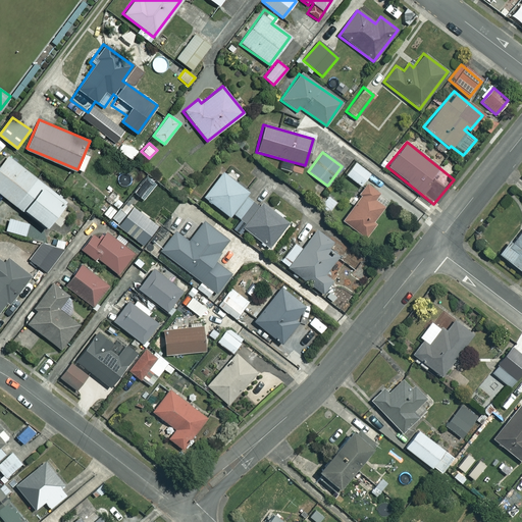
[(65,199),(8,154),(0,164),(0,191),(22,209),(24,206),(47,223),(65,199)]
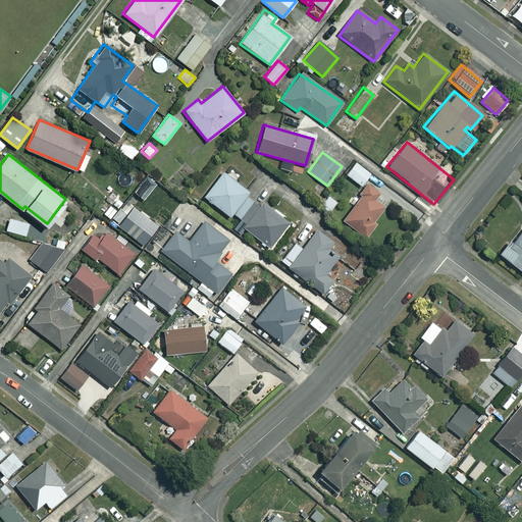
[(369,173),(354,162),(345,174),(359,186),(369,173)]
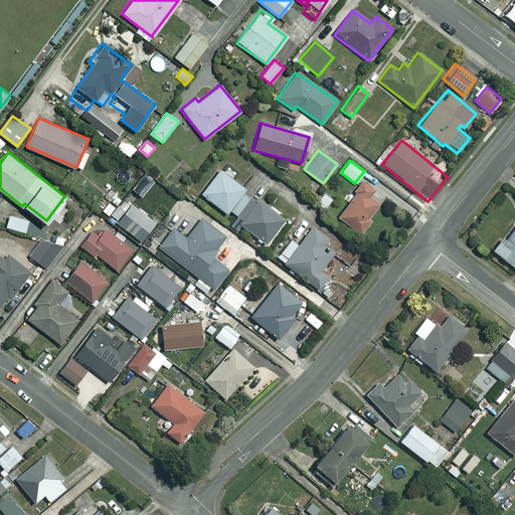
[(201,193),(224,213),(228,207),(235,212),(249,195),(220,170),(201,193)]
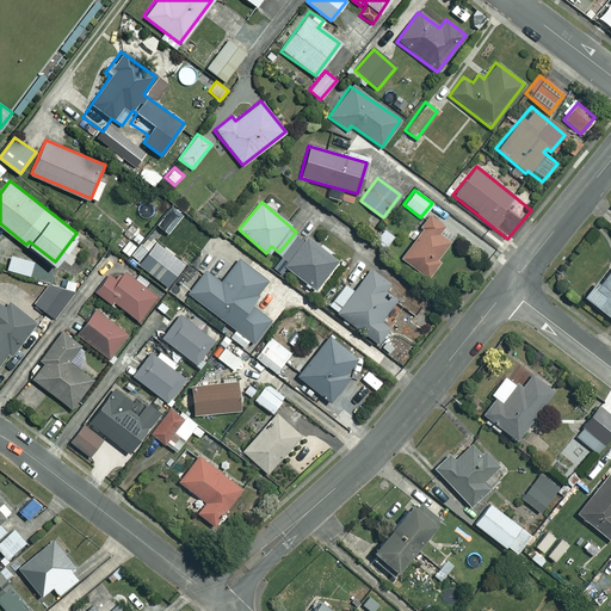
[(443,227),(430,217),(399,258),(424,277),(450,244),(438,234),(443,227)]
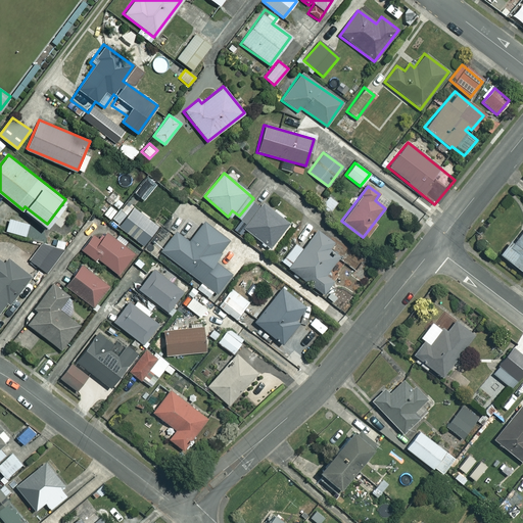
[(103,204),(89,194),(83,202),(96,212),(103,204)]
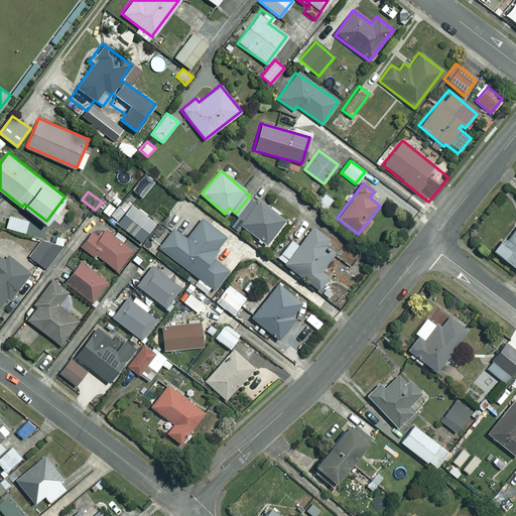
[(333,199),(325,192),(315,203),(324,210),(333,199)]
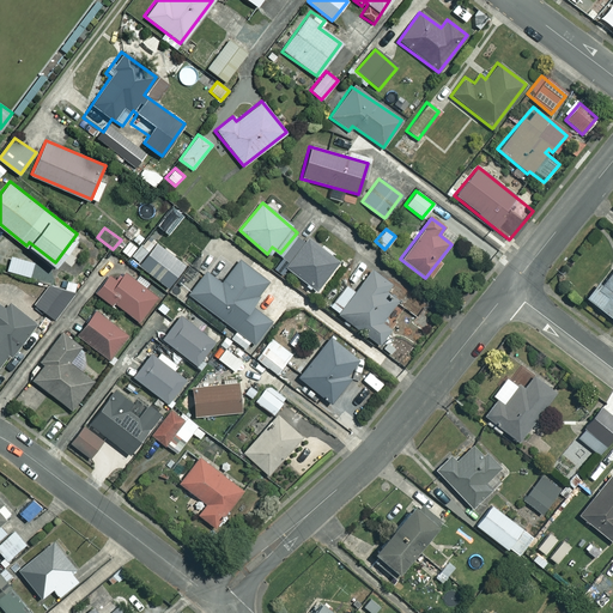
[(307,236),(302,242),(296,237),(280,256),(286,261),(283,266),(315,291),(338,262),(307,236)]
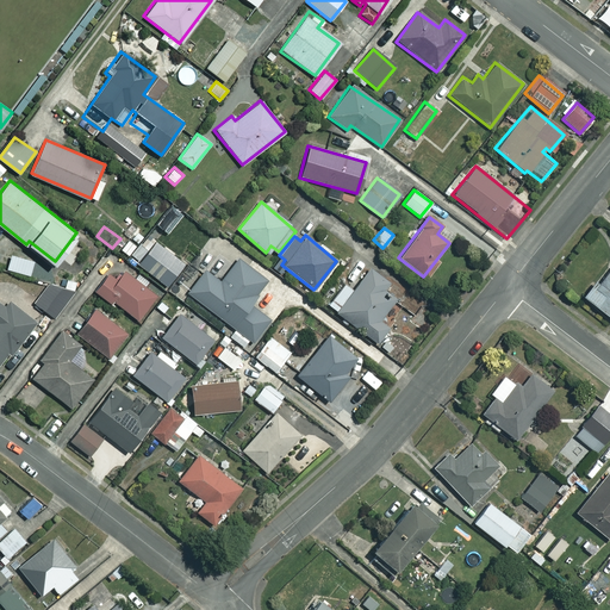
[(186,265),(155,241),(150,247),(143,242),(131,256),(169,286),(186,265)]
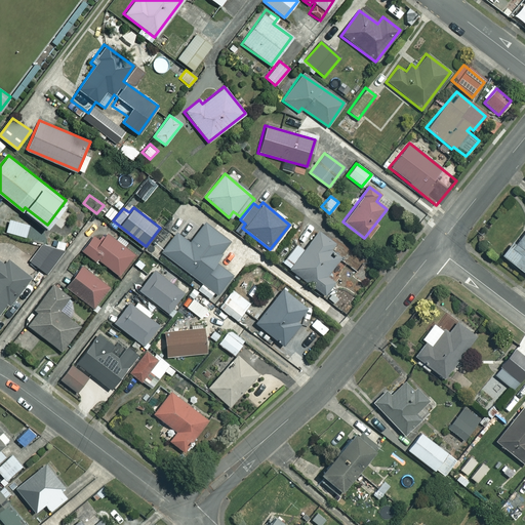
[(29,224),(9,218),(6,230),(26,236),(29,224)]
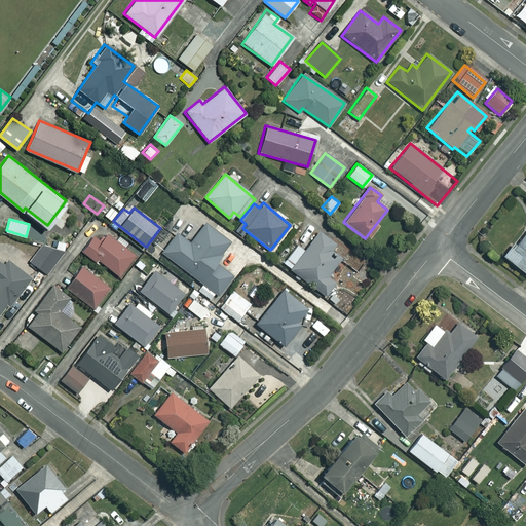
[(177,230),(161,249),(203,284),(199,290),(212,301),(233,275),(215,261),(230,242),(205,223),(190,241),(177,230)]
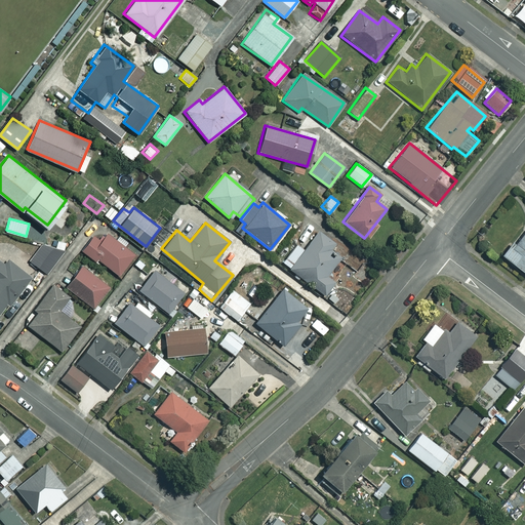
[(524,227),(502,257),(524,274),(524,227)]
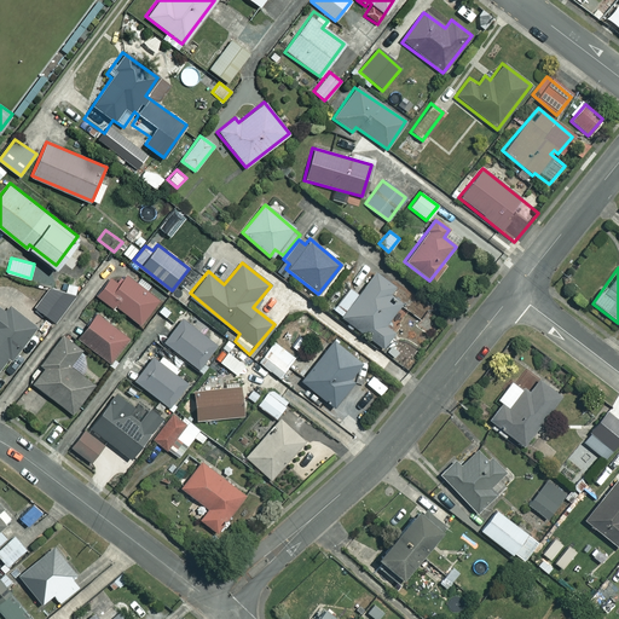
[(397,284),(377,268),(359,290),(353,285),(334,308),(381,347),(395,329),(387,323),(401,305),(388,295),(397,284)]
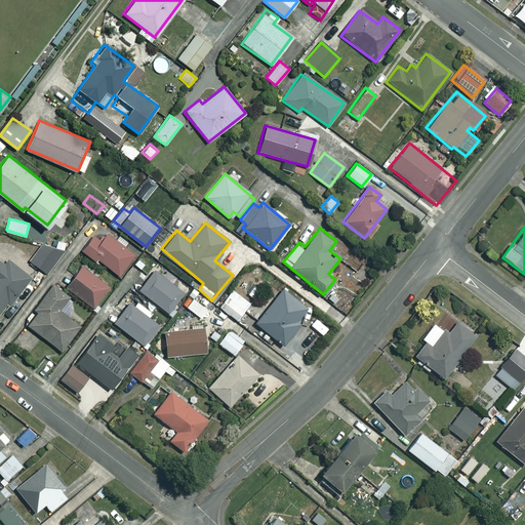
[(119,233),(115,237),(108,232),(101,240),(93,235),(82,249),(96,261),(99,258),(123,278),(140,258),(125,246),(128,241),(119,233)]
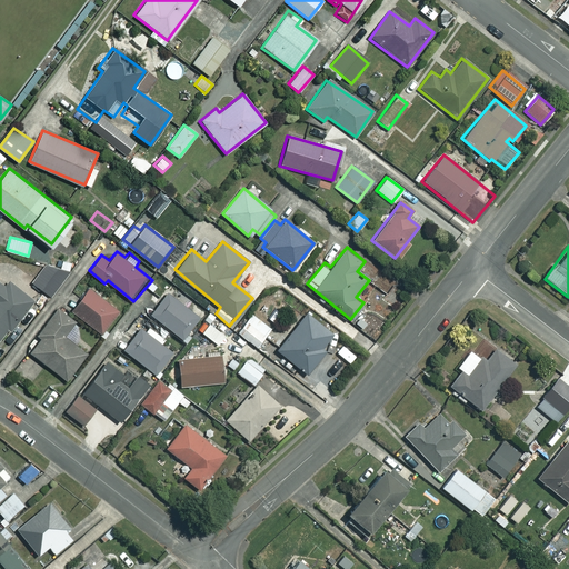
[(66,273),(49,260),(32,281),(50,295),(66,273)]
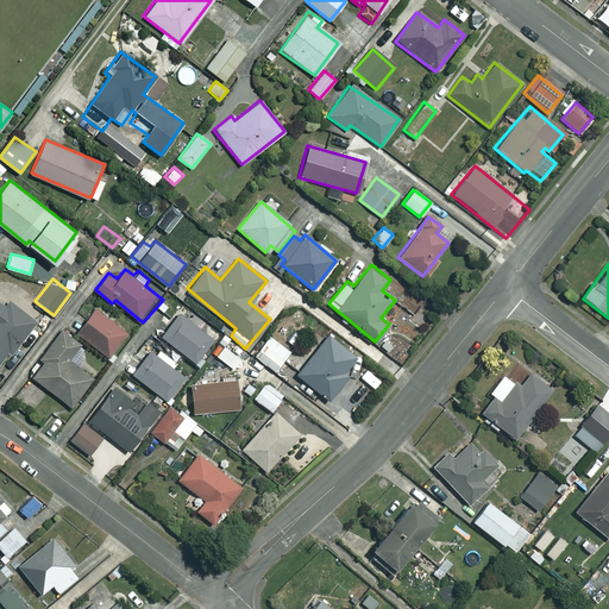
[(6,305),(0,300),(0,360),(10,349),(12,350),(38,315),(13,296),(6,305)]
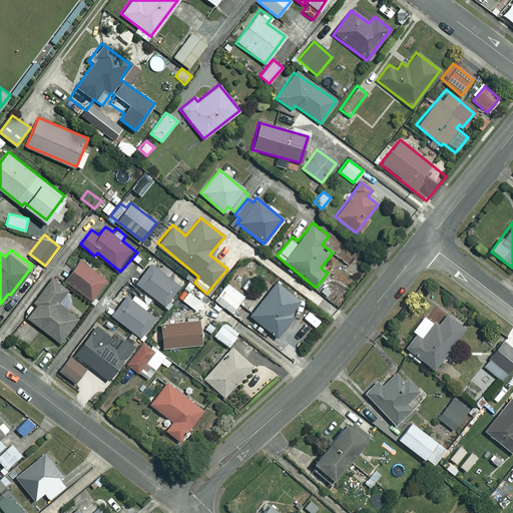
[(106,280),(80,259),(64,279),(91,300),(106,280)]
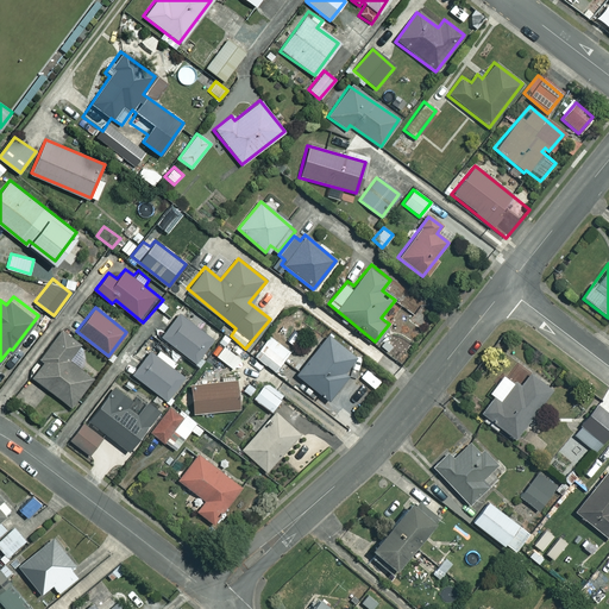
[(194,313),(189,319),(180,312),(162,334),(196,362),(214,338),(199,327),(203,321),(194,313)]
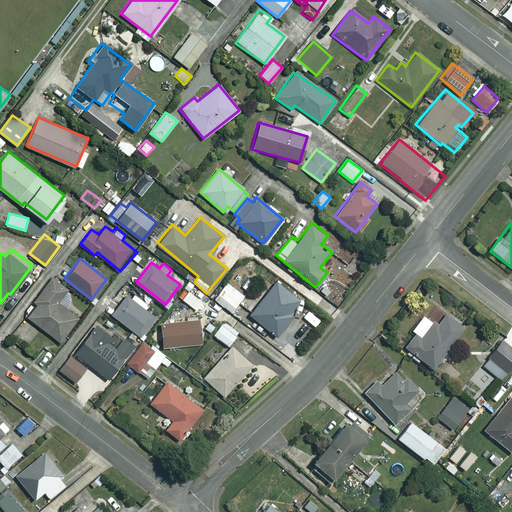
[(50,276),(33,301),(37,304),(28,317),(62,340),(79,316),(68,309),(72,300),(69,291),(50,276)]
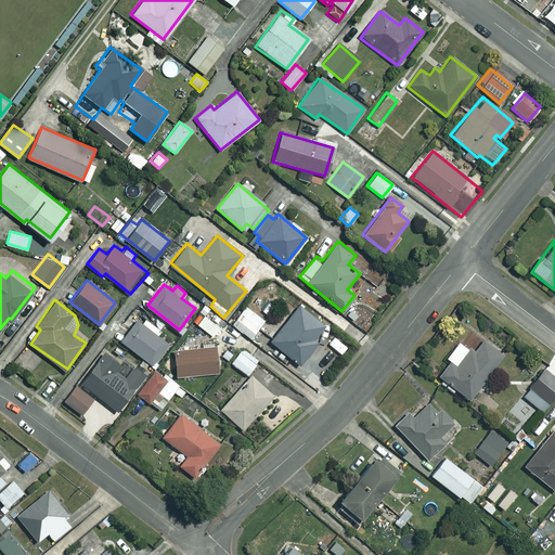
[(325,324),(299,304),(270,339),(299,363),(317,341),(313,339),(325,324)]
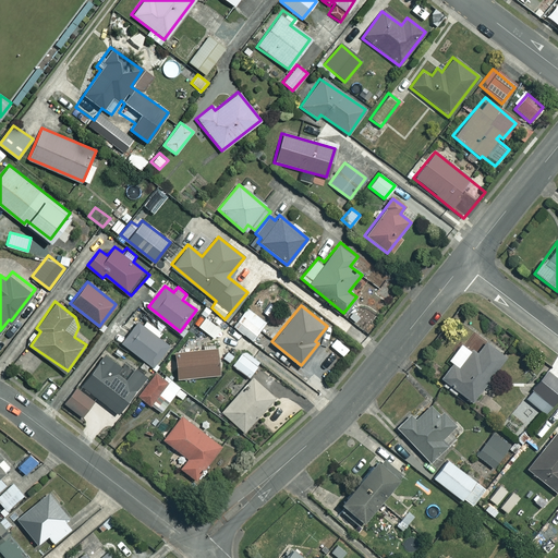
[(266,320),(246,306),(233,325),(252,339),(266,320)]
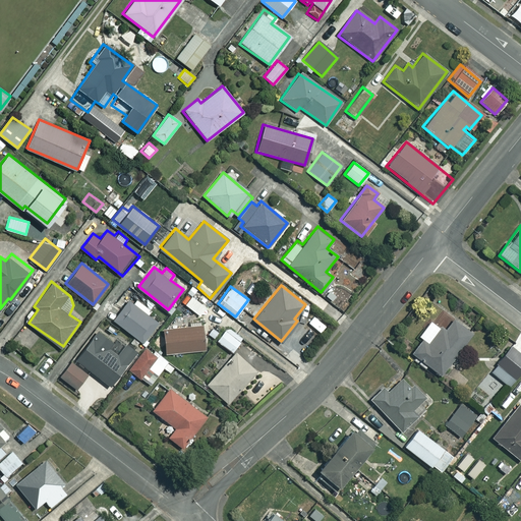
[(207,303),(193,293),(185,304),(198,313),(207,303)]
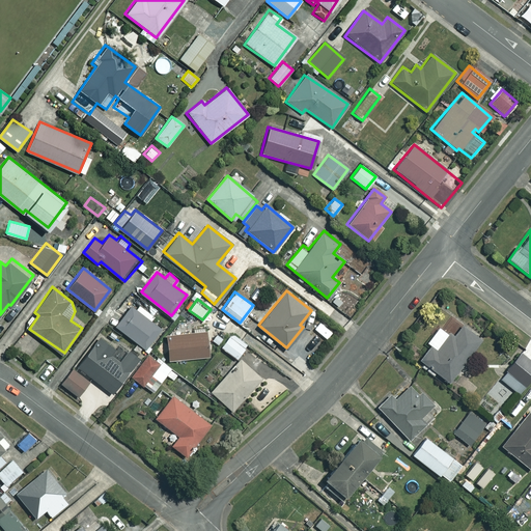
[(164,323),(134,300),(115,325),(145,346),(164,323)]
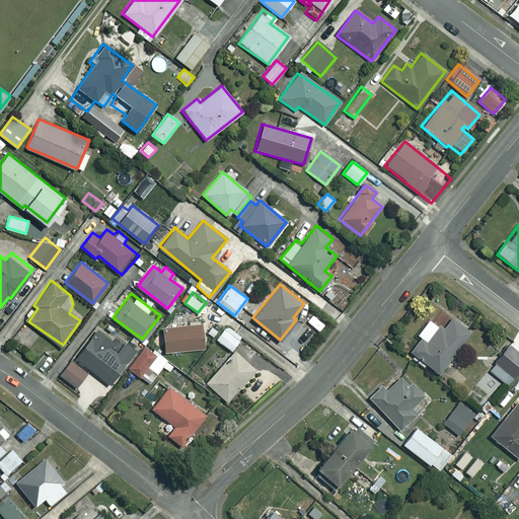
[(442,328),(439,326),(429,341),(423,336),(413,351),(442,371),(472,326),(452,312),(442,328)]
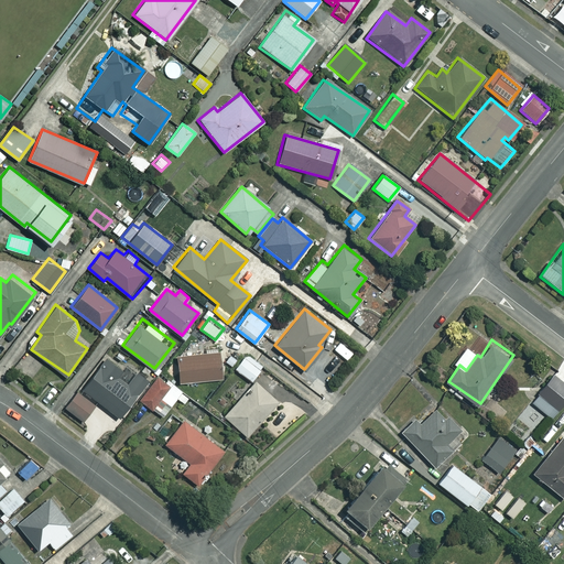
[(220,378),(219,353),(177,355),(179,380),(220,378)]
